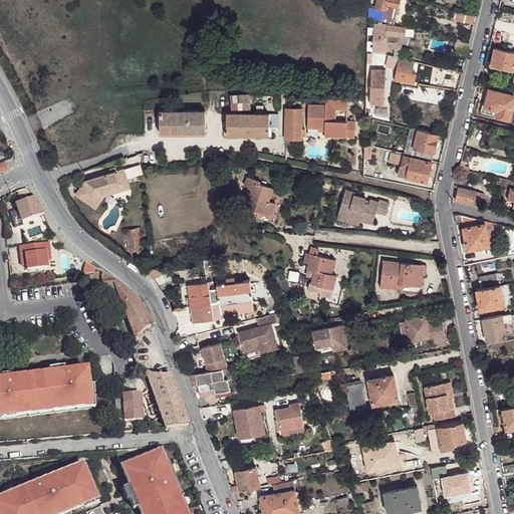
[(376,0),(375,7),(368,5),(367,16),(393,22),(396,13),(396,14),(399,0),(376,0)]
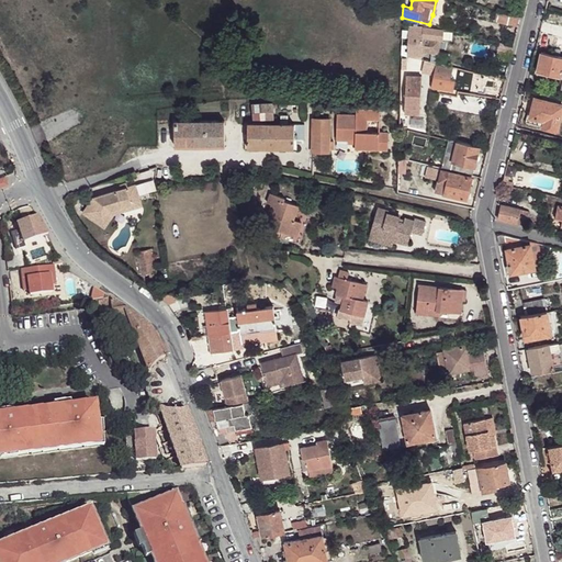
[(519,18),(498,12),(496,22),(517,26),(519,18)]
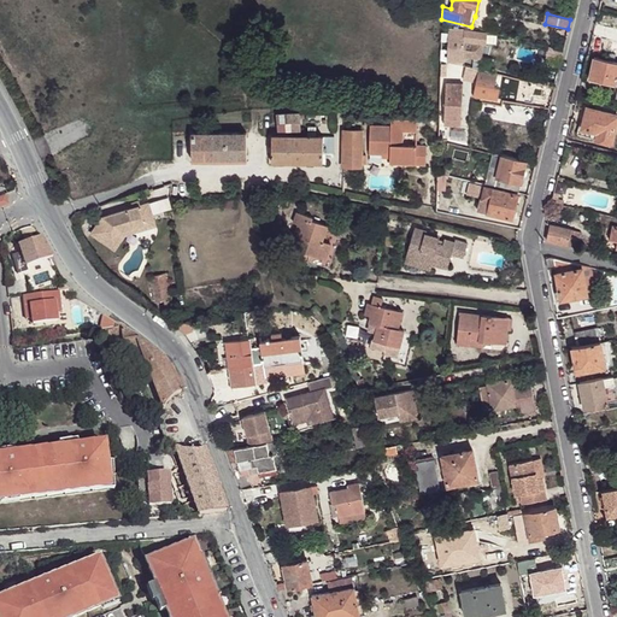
[(447,62),(453,63),(453,62),(463,63),(463,58),(481,59),(483,45),(486,33),(448,25),(447,50),(444,50),(444,56),(447,56),(447,62)]
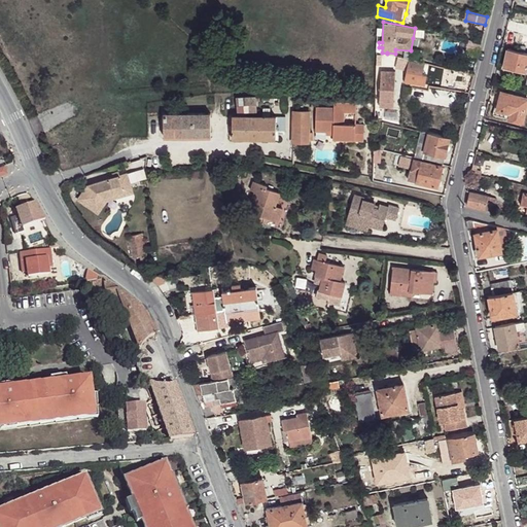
[(526,53),(508,49),(504,67),(526,72),(526,53)]
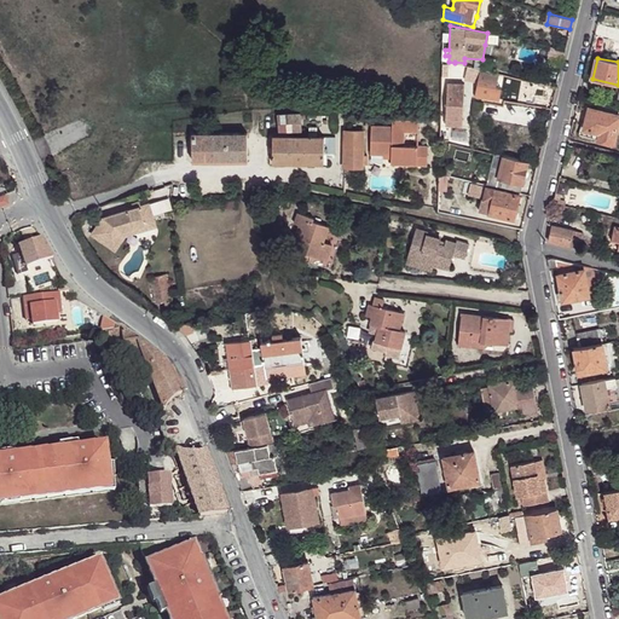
[(480,71),(480,69),(470,67),(469,73),(467,79),(476,82),(480,71)]
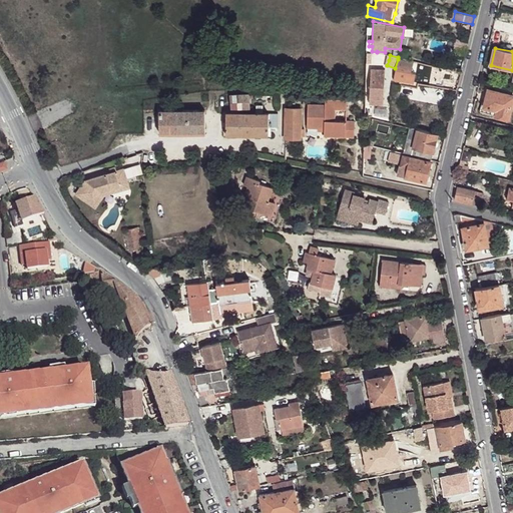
[(411,73),(414,63),(398,59),(395,68),(395,69),(411,73)]
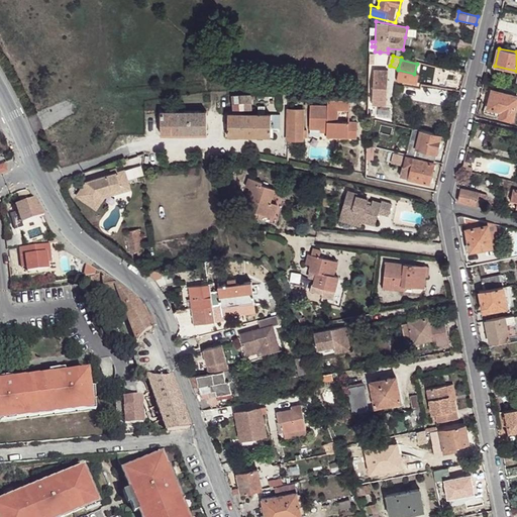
[(377,70),(374,71),(373,104),(385,105),(387,71),(377,70)]
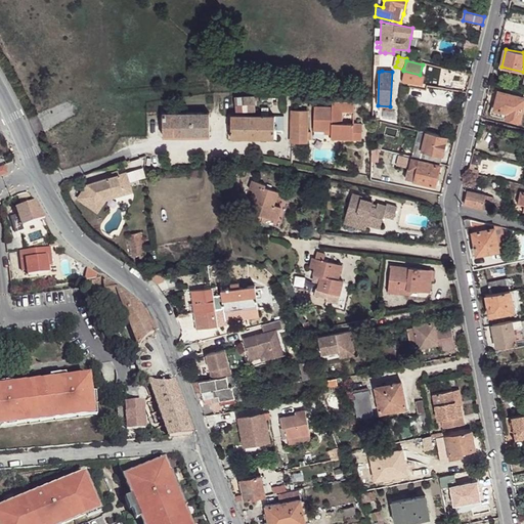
[(423,86),(424,76),(420,75),(403,71),(402,83),(423,86)]
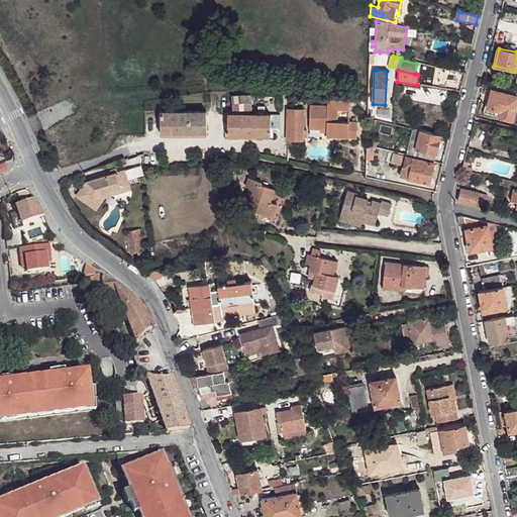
[(501,112),(500,117),(513,120),(516,103),(516,97),(493,91),(489,109),(501,112)]
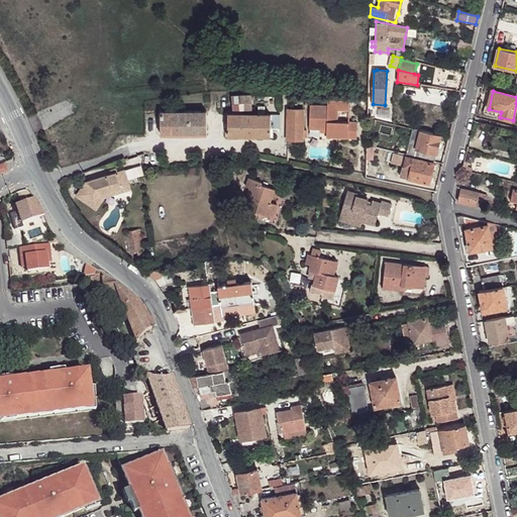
[(252,99),(252,95),(232,96),(233,109),(252,109),(252,99)]
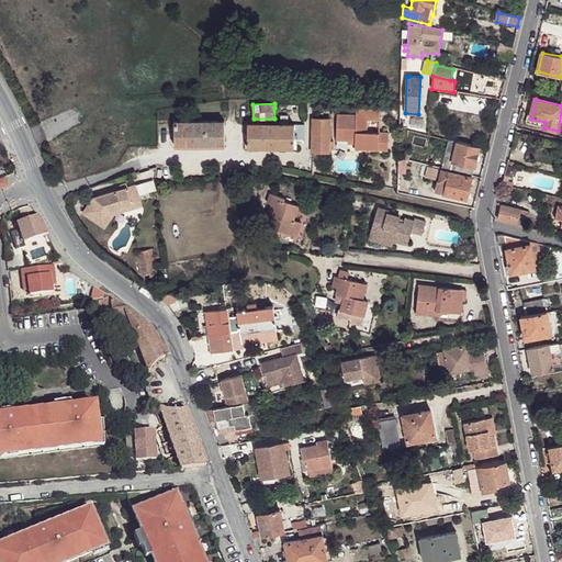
[(348,138),(355,138),(355,142),(355,146),(385,147),(386,132),(381,132),(381,120),(378,119),(378,110),(356,109),(356,115),(337,114),(337,138),(348,138)]
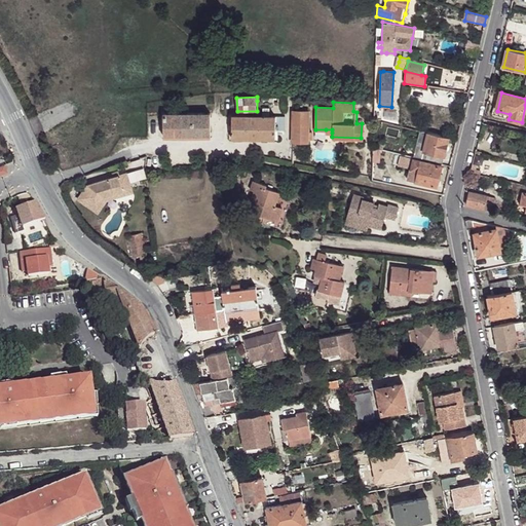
[(293,111),(293,143),(308,143),(308,112),(293,111)]
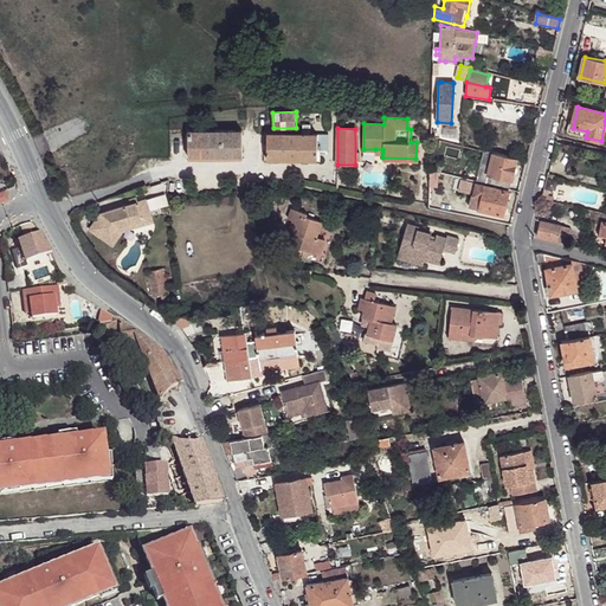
[(572,134),(586,137),(587,131),(573,128),(572,134)]
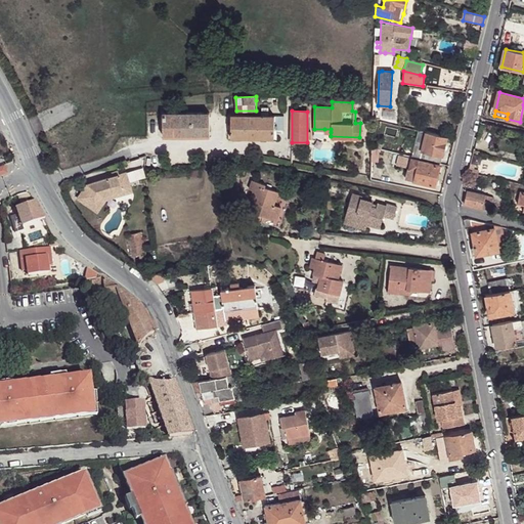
[(163,116),(163,137),(211,136),(210,113),(163,114),(163,116)]
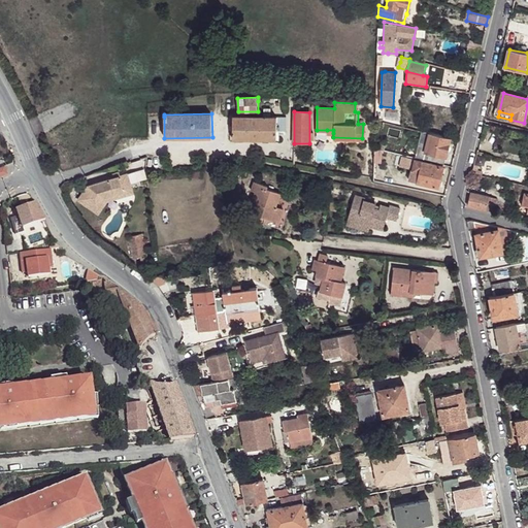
[(256,117),(233,117),(233,138),(255,138),(256,117)]
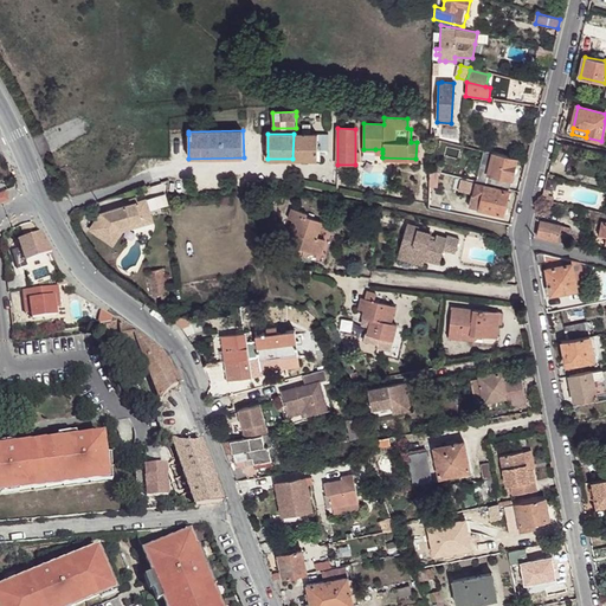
[(294,134),(292,159),(302,159),(308,159),(317,160),(317,149),(328,150),(328,134),(316,135),(294,134)]
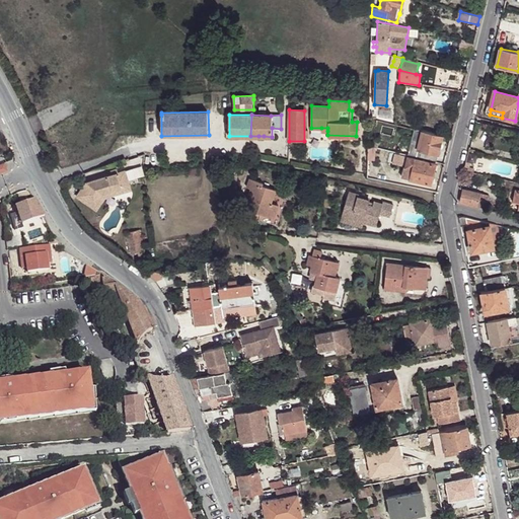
[(442,137),(415,130),(408,155),(414,157),(416,157),(418,151),(438,155),(442,137)]
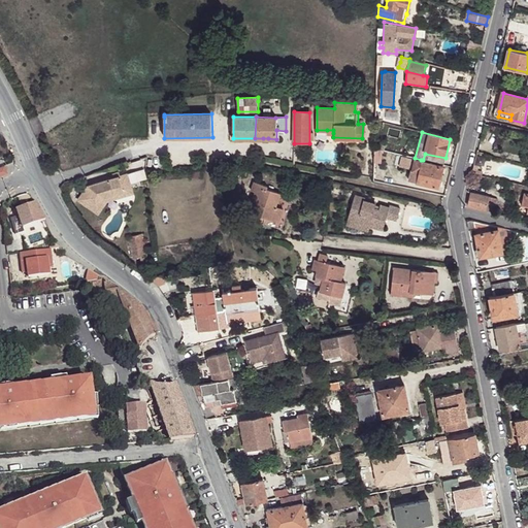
[(425,154),(423,160),(443,165),(446,158),(425,154)]
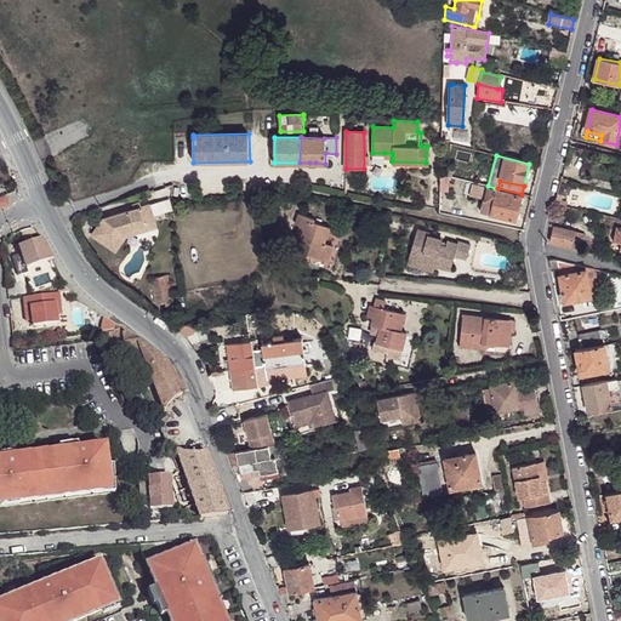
[(522,197),(495,191),(495,188),(488,186),(474,183),(472,197),(485,199),(493,201),(489,215),(516,221),(522,197)]
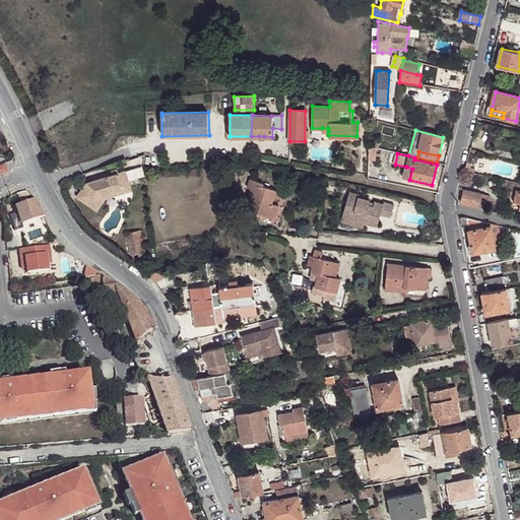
[(470,153),(468,161),(476,164),(478,154),(470,153)]
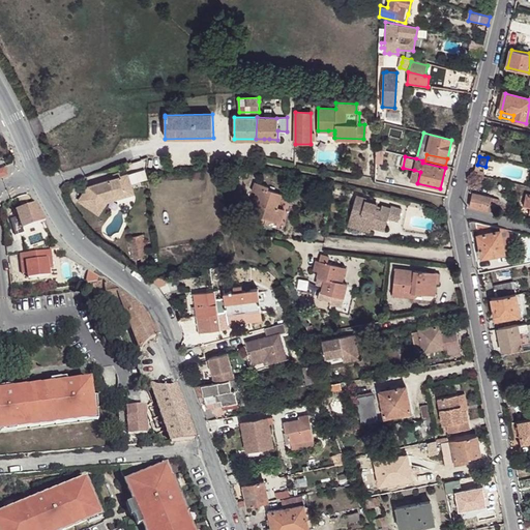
[(136,181),(147,179),(149,179),(147,169),(142,169),(142,163),(141,158),(133,159),(136,181)]
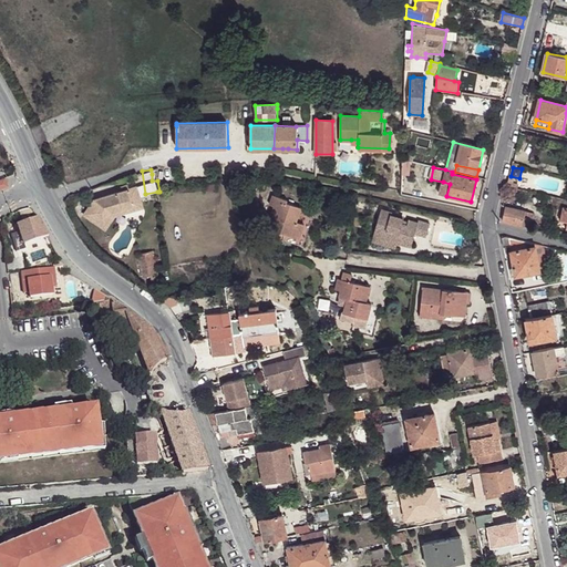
[(9,179),(0,183),(0,187),(1,192),(12,187),(9,179)]
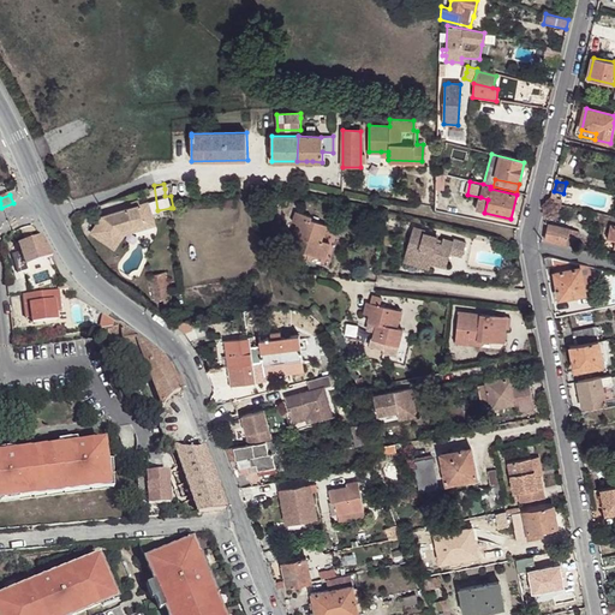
[(484,213),(488,199),(481,197),(477,210),(484,213)]
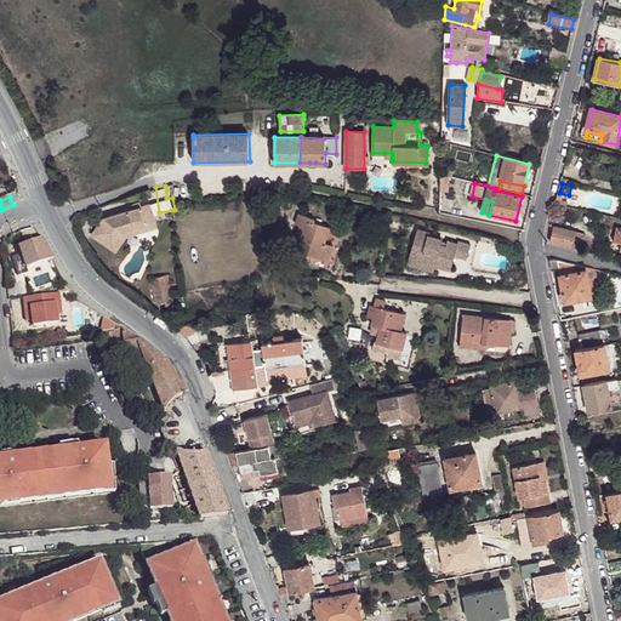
[(152,205),(143,208),(136,210),(104,218),(92,235),(112,249),(123,233),(158,223),(152,205)]
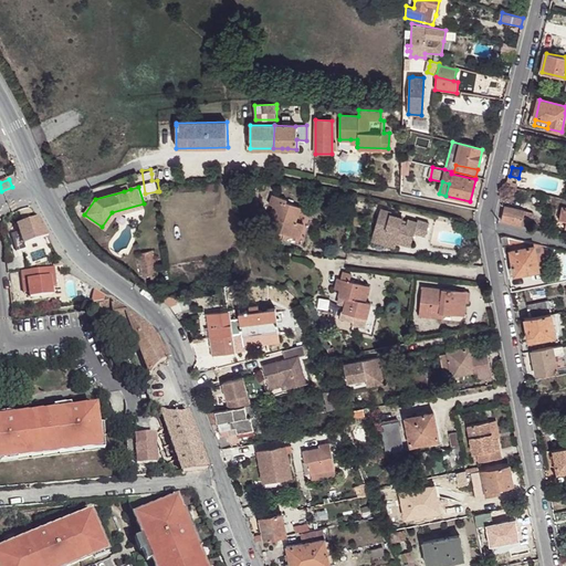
[(265,227),(274,230),(283,233),(297,239),(303,224),(294,222),(300,208),(285,202),(286,201),(272,196),(269,206),(273,207),(265,227)]
